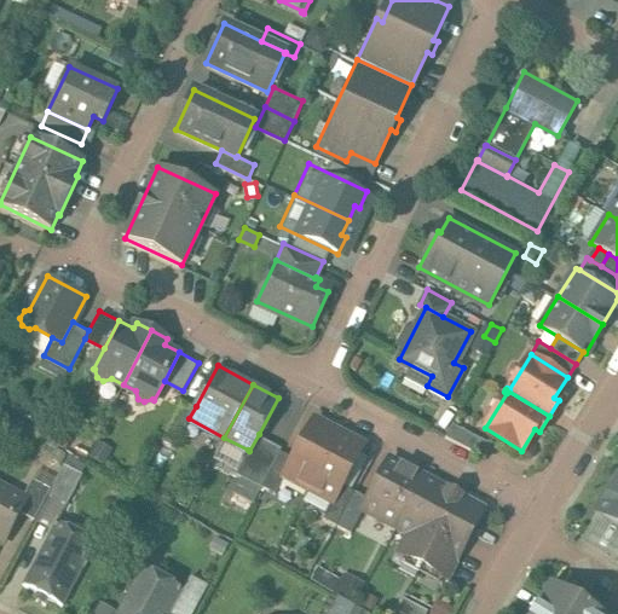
[(196,406),(180,397),(160,436),(175,445),(189,418),(196,406)]
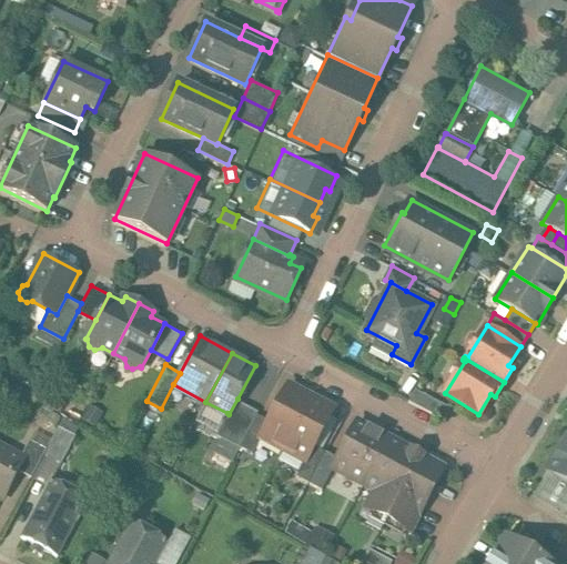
[(269,419),(261,435),(262,436),(283,447),(311,395),(289,383),(269,419)]
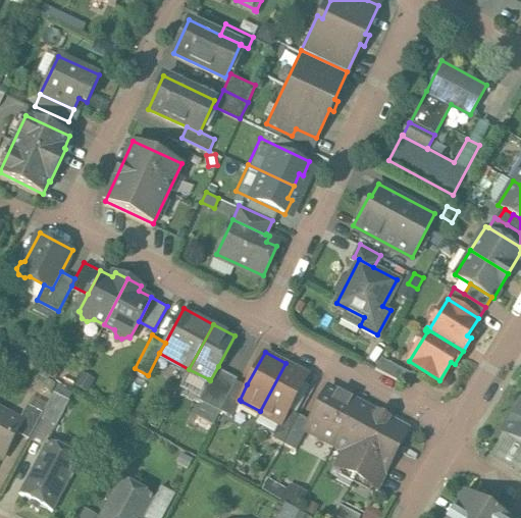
[(414,372),(382,356),(376,366),(408,383),(414,372)]
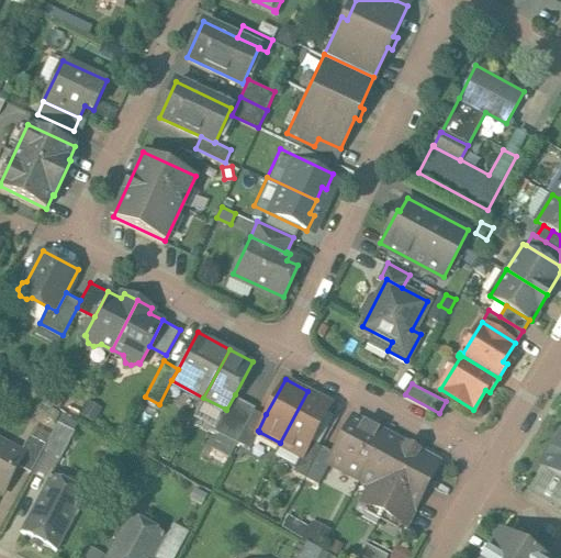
[(307,391),(280,443),(302,455),(303,455),(312,439),(331,403),(307,391)]
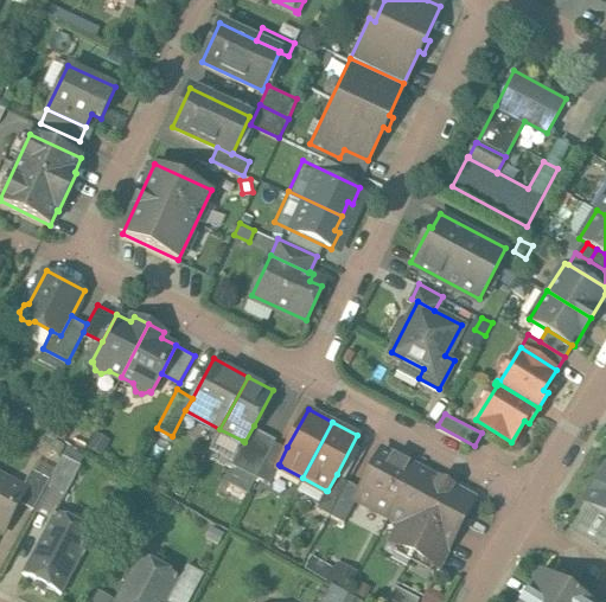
[(254,426),(244,442),(243,441),(233,462),(238,466),(257,475),(275,441),(276,437),(254,426)]
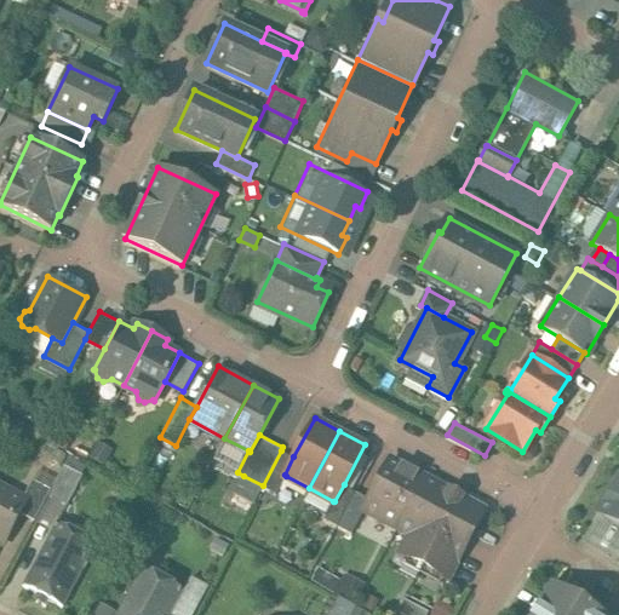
[(293,457),(281,450),(263,486),(278,494),(286,476),(285,475),(293,457)]
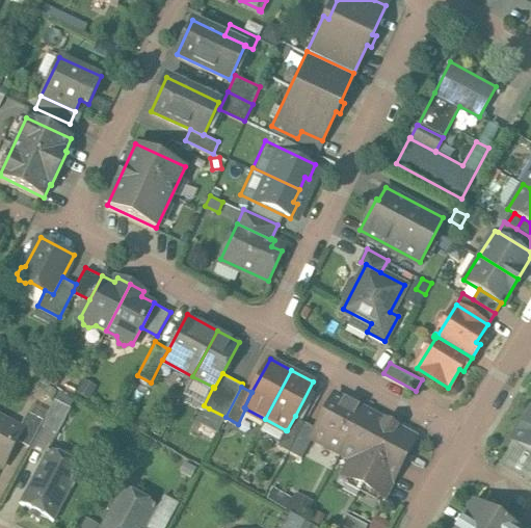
[(364,408),(335,393),(317,427),(312,437),(341,452),(364,408)]
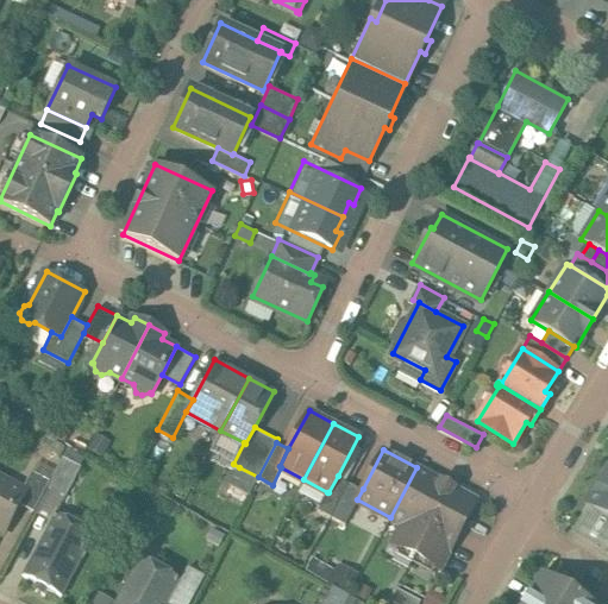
[(258,477),(239,467),(231,483),(250,494),(258,477)]
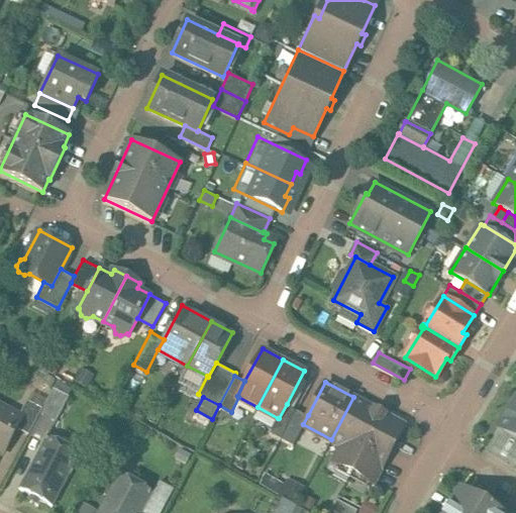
[(404,423),(353,397),(331,439),(341,444),(334,459),(374,481),(404,423)]
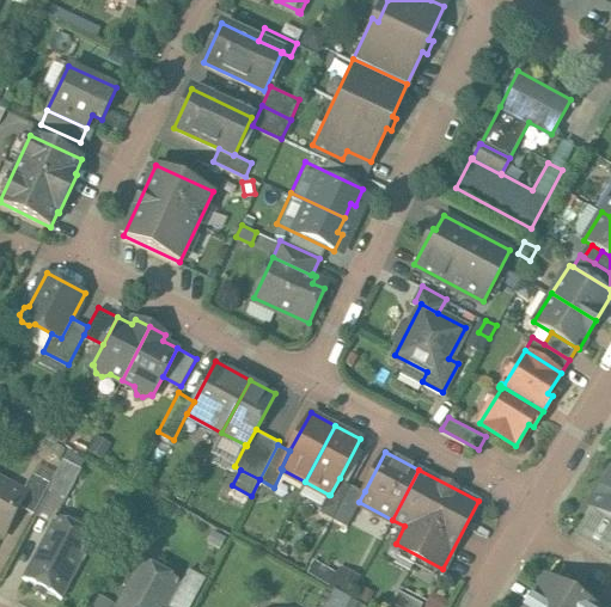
[(610,471),(591,503),(610,515),(610,471)]
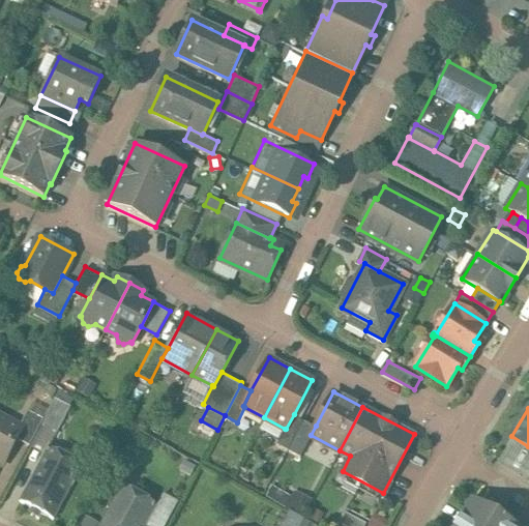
[(43,417),(28,409),(19,426),(21,427),(15,437),(29,444),(41,421),(43,417)]
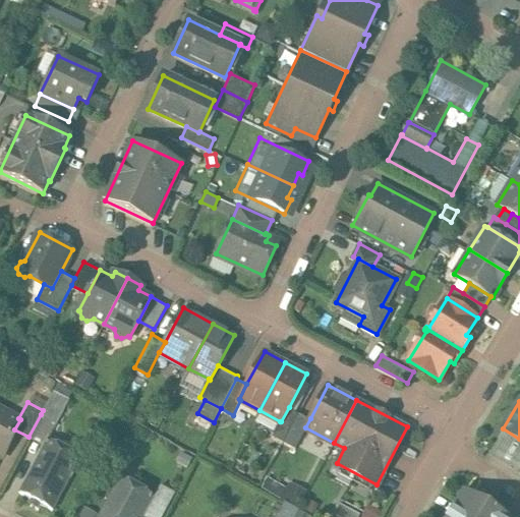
[(281,421),(280,421),(272,436),(283,441),(298,412),(289,407),(281,421)]
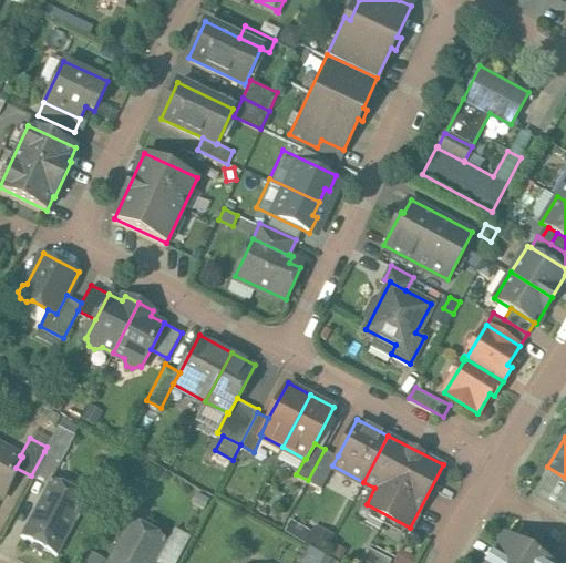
[(20,456),(0,444),(0,493),(1,494),(16,468),(22,457),(20,456)]
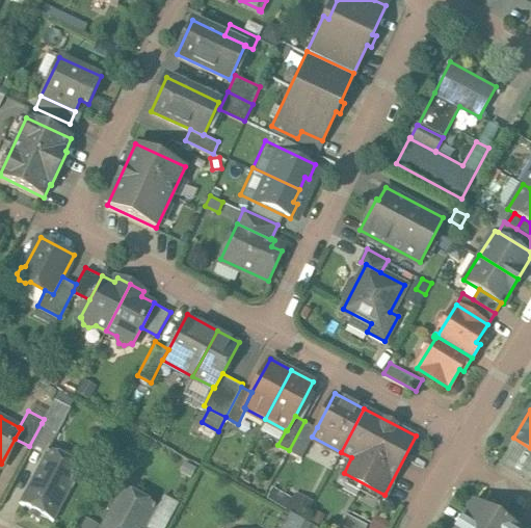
[(304,421),(289,450),(301,457),(312,437),(317,427),(304,421)]
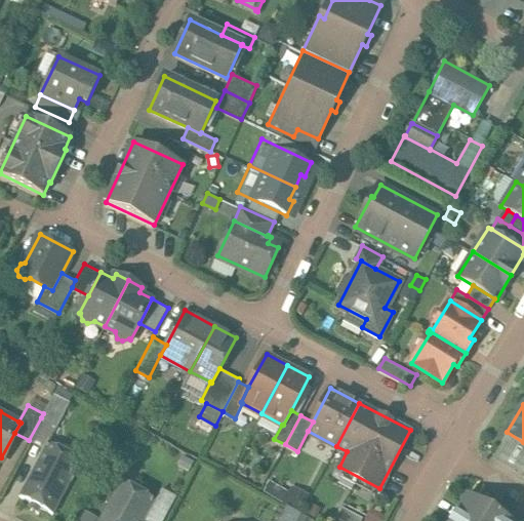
[(81,458),(48,441),(21,494),(53,512),(81,458)]
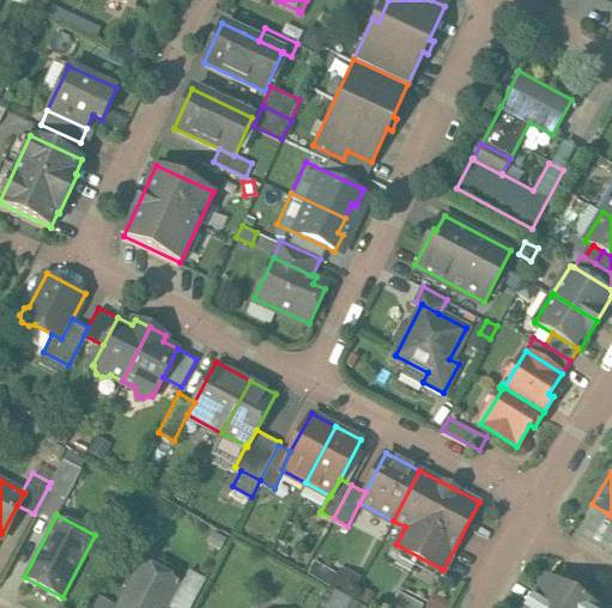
[(165,607),(181,582),(141,560),(116,607),(165,607)]
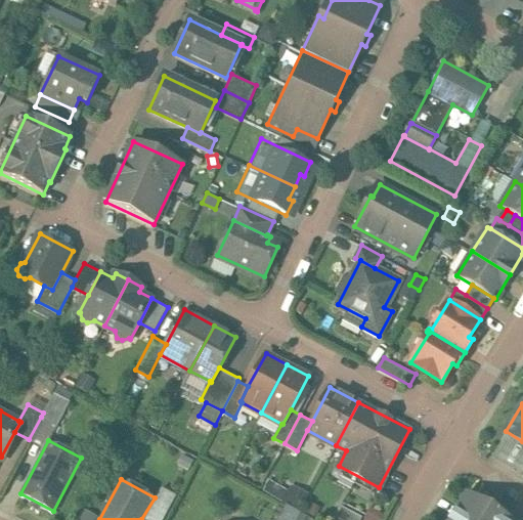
[(307,493),(296,487),(294,491),(291,489),(289,489),(284,501),(300,509),(307,493)]
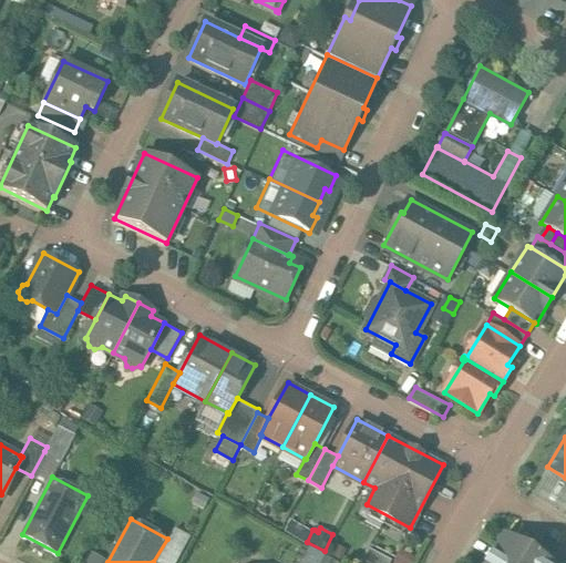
[(485,562),(552,562),(505,534),(485,562)]
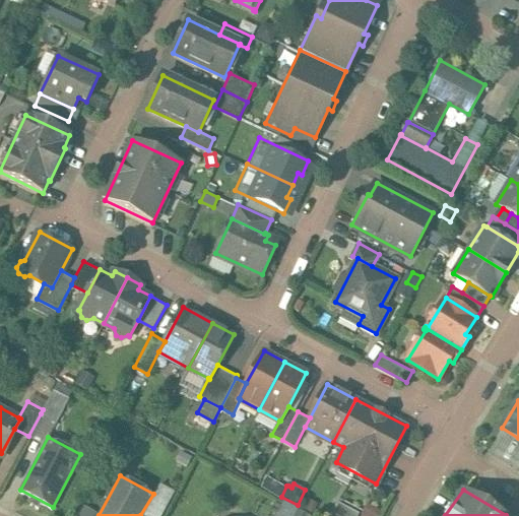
[(318,502),(305,495),(300,505),(312,511),(318,502)]
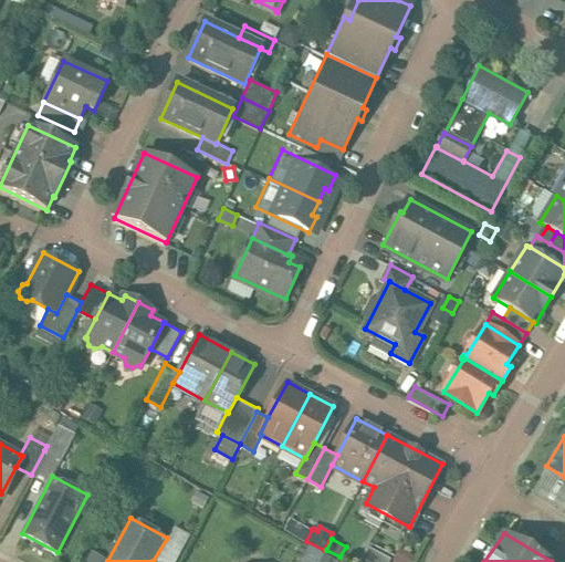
[(318,561),(325,552),(309,544),(299,561),(318,561)]
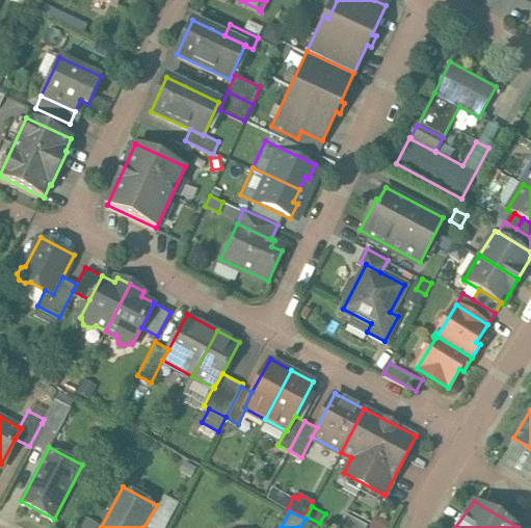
[(365,527),(368,523),(347,512),(338,527),(365,527)]
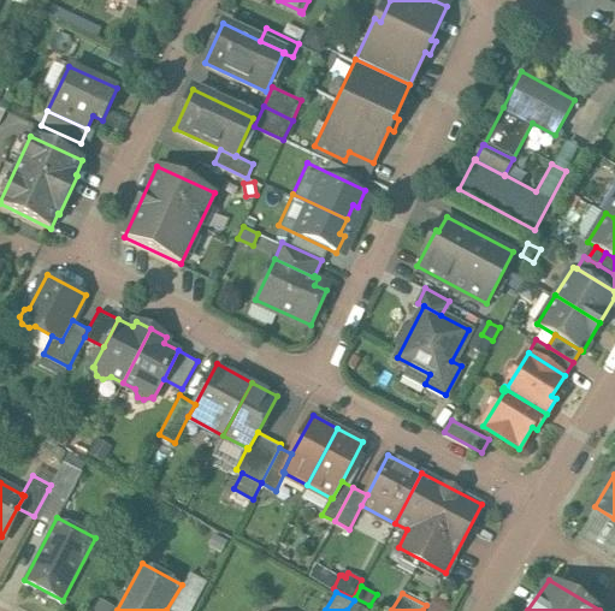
[(98,594),(88,610),(108,610),(113,601),(98,594)]
